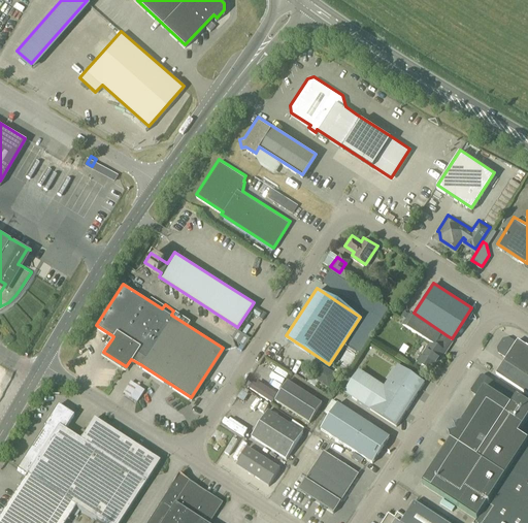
[(409,311),(405,316),(389,305),(380,320),(388,326),(392,319),(401,325),(402,322),(430,339),(418,360),(431,369),(444,349),(440,346),(447,335),(414,313),(409,311)]
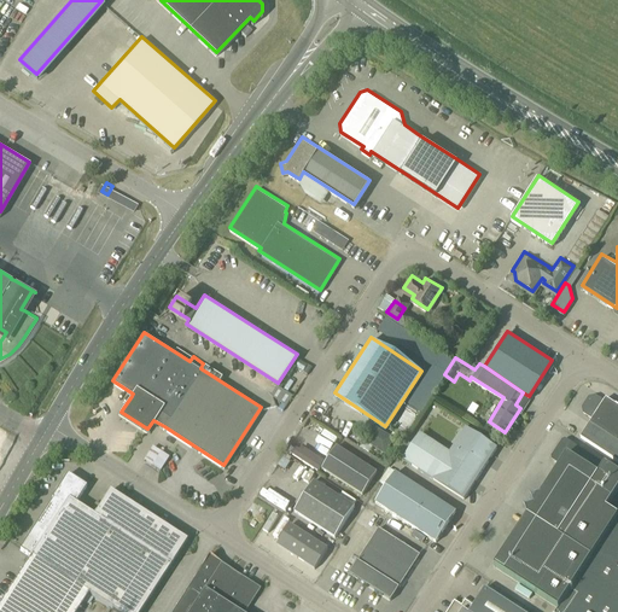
[(617,458),(617,401),(606,394),(604,397),(595,392),(589,394),(583,403),(584,408),(593,414),(589,419),(581,433),(617,458)]
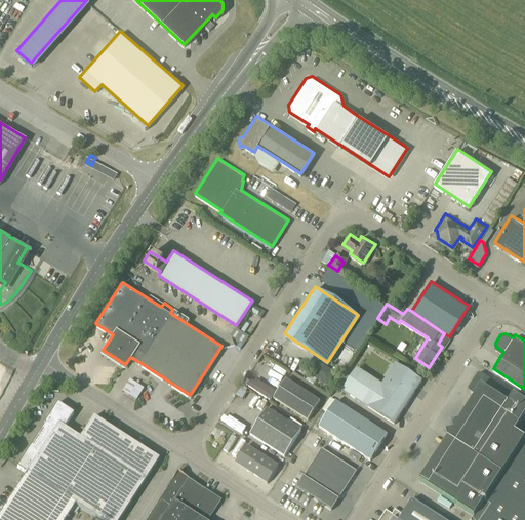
[(327,383),(335,369),(316,357),(308,370),(327,383)]
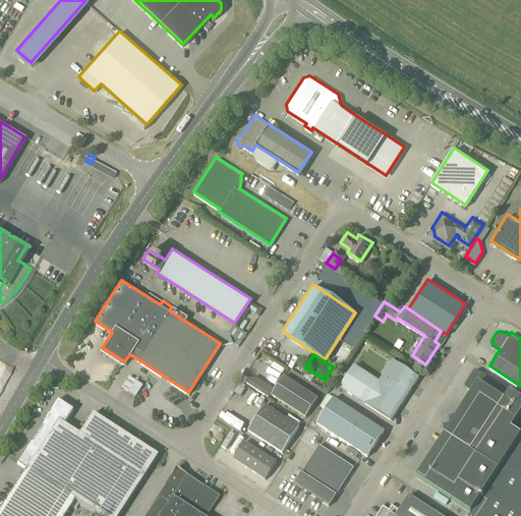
[(259,364),(270,368),(273,359),(263,355),(259,364)]
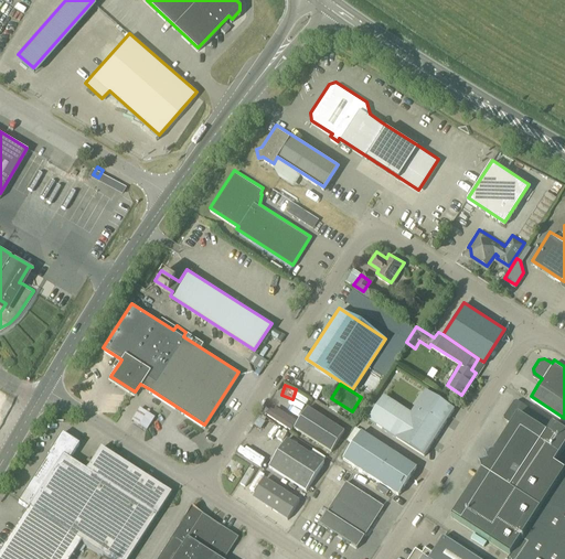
[(455,406),(432,391),(427,398),(422,395),(412,410),(384,391),(369,416),(424,452),(455,406)]
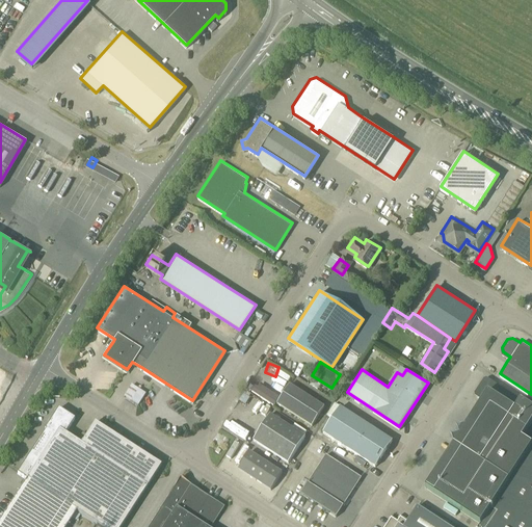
[(531,526),(531,441),(531,440),(522,433),(531,417),(531,403),(521,396),(486,374),(484,375),(475,390),(475,393),(482,397),(464,423),(457,425),(459,431),(452,435),(453,441),(425,484),(479,520),(474,526),(531,526)]
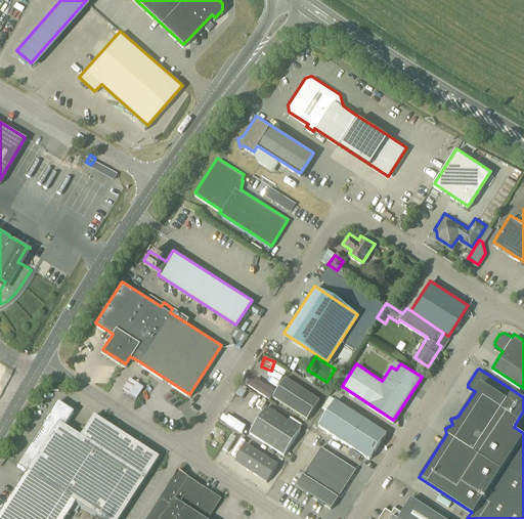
[(122,383),(136,391),(143,379),(129,371),(122,383)]
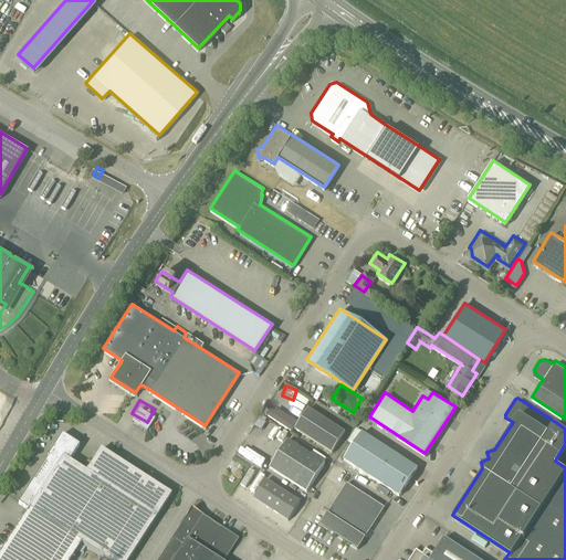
[(332,450),(345,429),(308,404),(295,425),(332,450)]
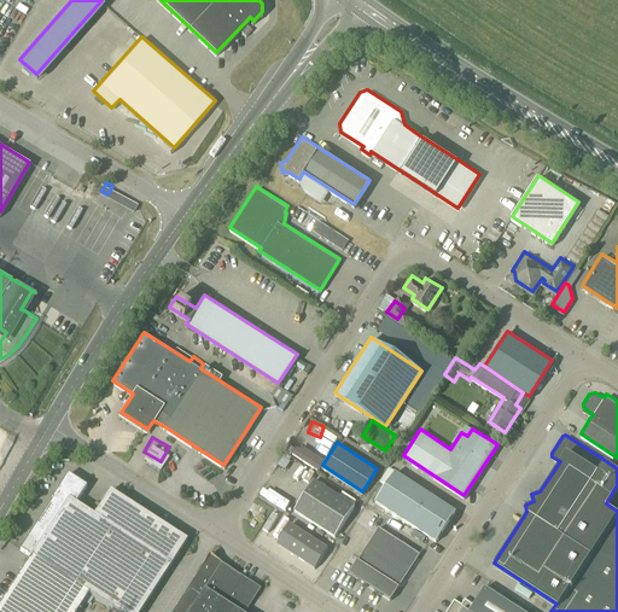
[(321,460),(295,443),(291,450),(318,467),(321,460)]
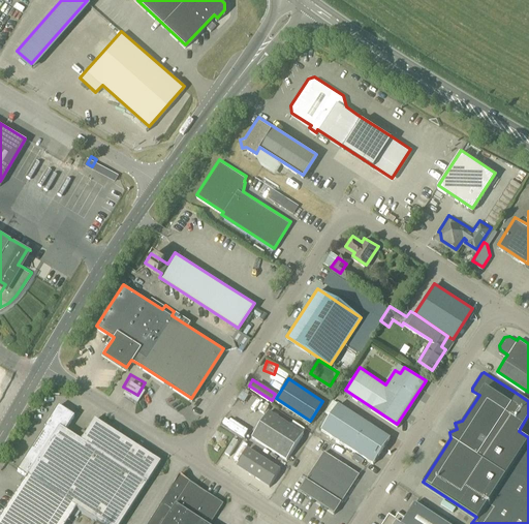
[(333,395),(337,388),(332,384),(328,392),(333,395)]
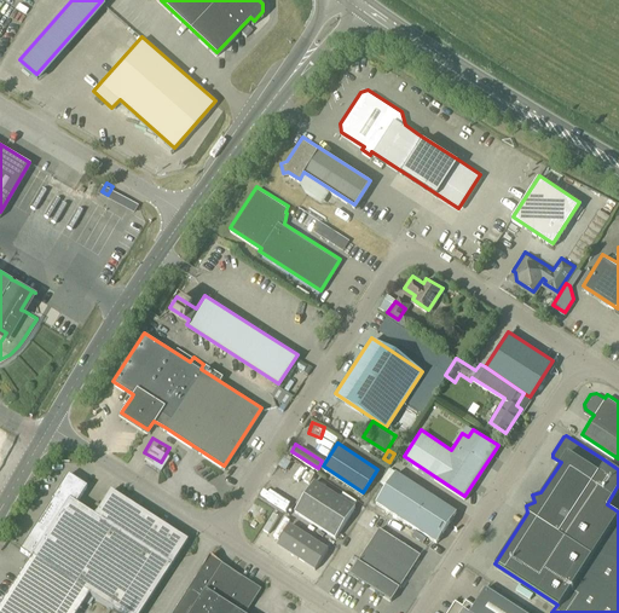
[(395,469),(389,464),(380,479),(386,484),(376,499),(437,539),(456,508),(395,469)]
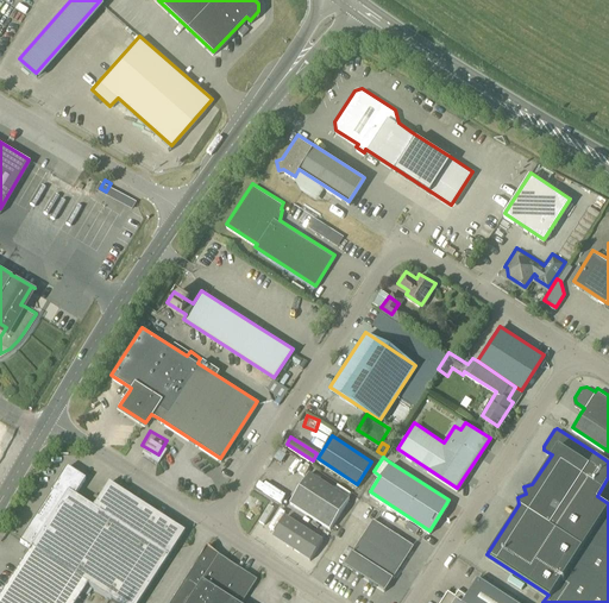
[(52,488),(36,514),(27,526),(20,538),(30,545),(0,590),(0,602),(73,602),(82,589),(87,582),(92,584),(120,602),(135,602),(183,529),(108,479),(92,504),(74,492),(85,476),(67,464),(51,488),(52,488)]
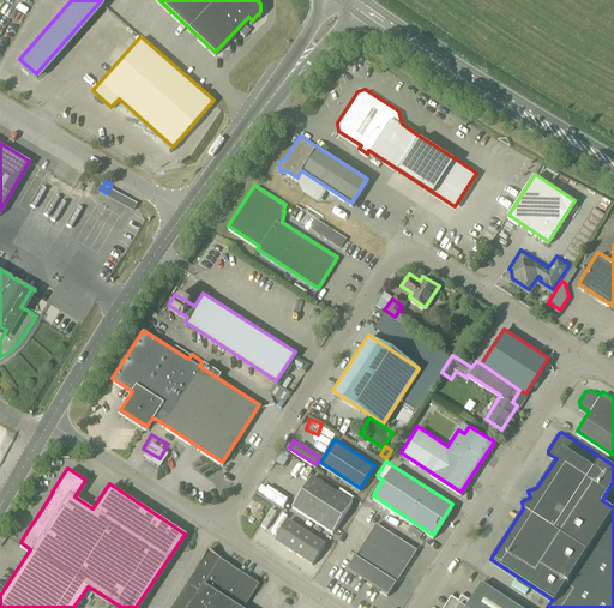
[(332,530),(353,500),(312,474),(293,504),(332,530)]
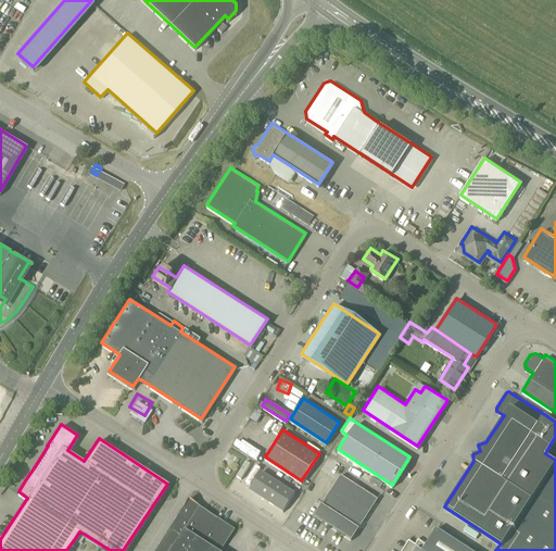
[(260,446),(240,435),(237,440),(256,452),(260,446)]
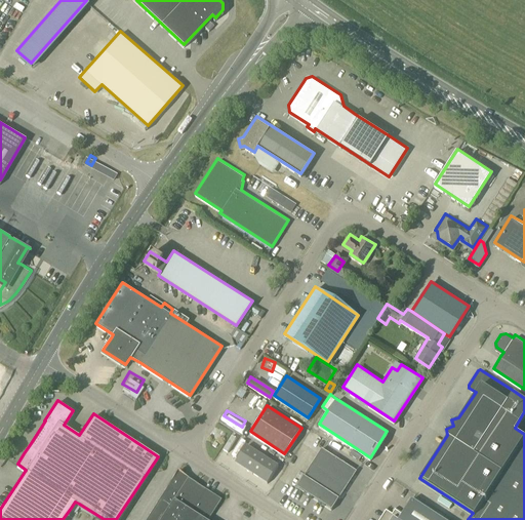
[(267,480),(278,463),(246,442),(235,460),(267,480)]
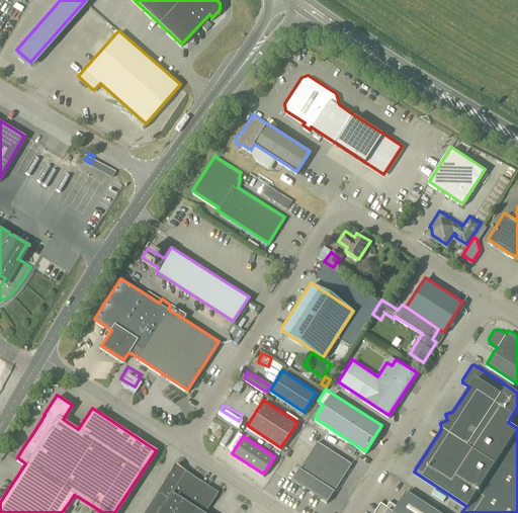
[(327,500),(352,461),(317,439),(292,478),(327,500)]
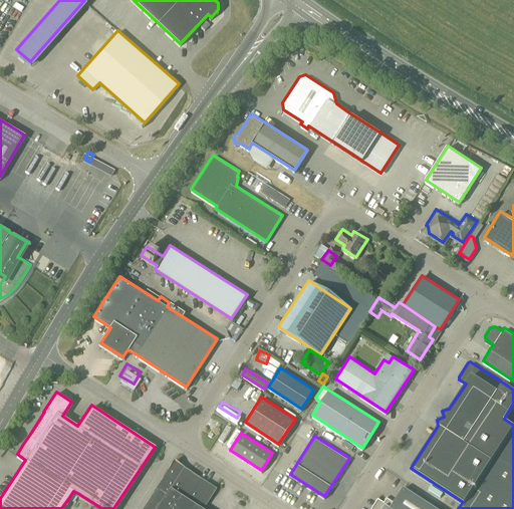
[(174,459),(156,486),(141,508),(203,508),(201,508),(215,487),(193,473),(194,472),(184,465),(174,459)]
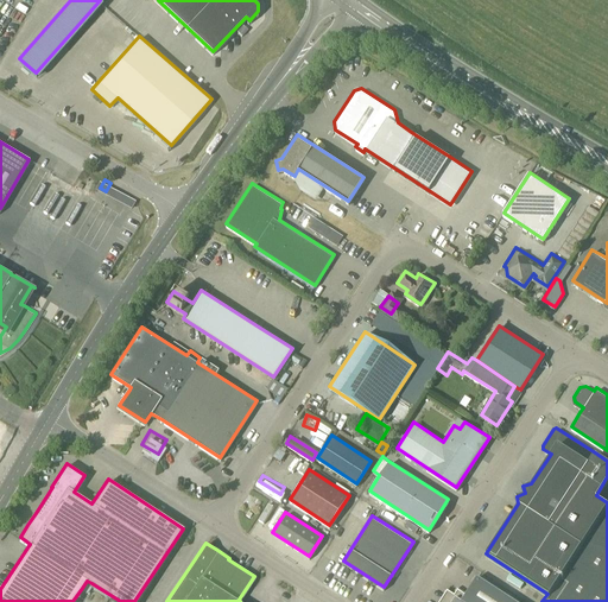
[(519,601),(477,574),(467,590),(457,584),(451,593),(444,588),(435,601),(519,601)]
